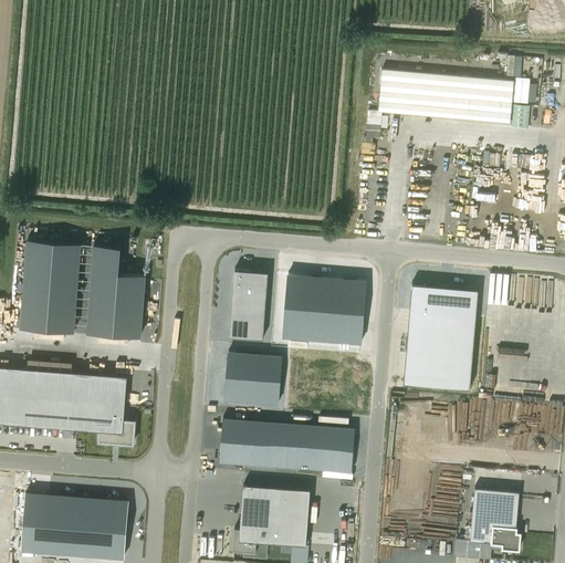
[(522,60),(514,59),(513,80),(521,80),(521,72),(519,72),(519,68),(521,68),(522,60)]
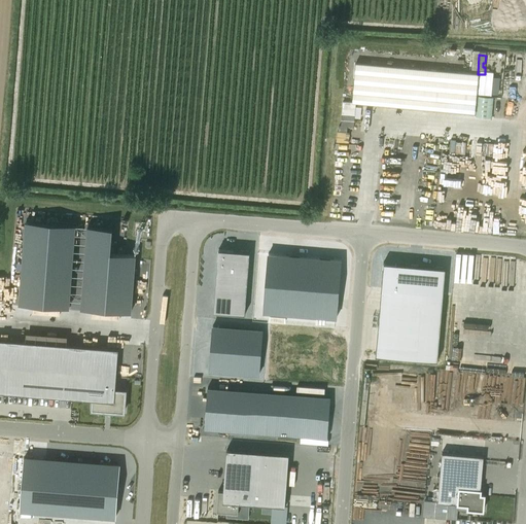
[(354,67),(351,105),(474,116),(478,77),(354,67)]
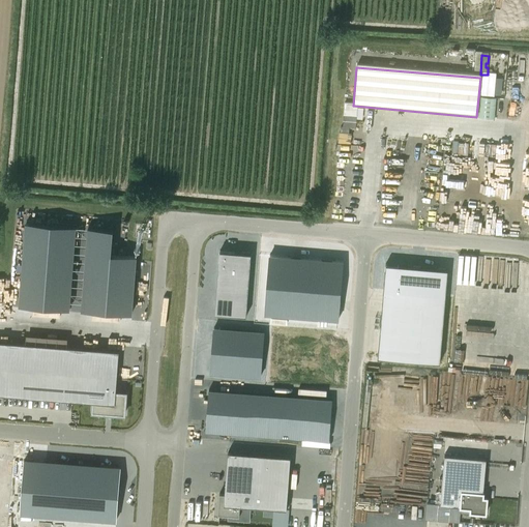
[(493,98),(495,76),(481,75),(479,97),(493,98)]
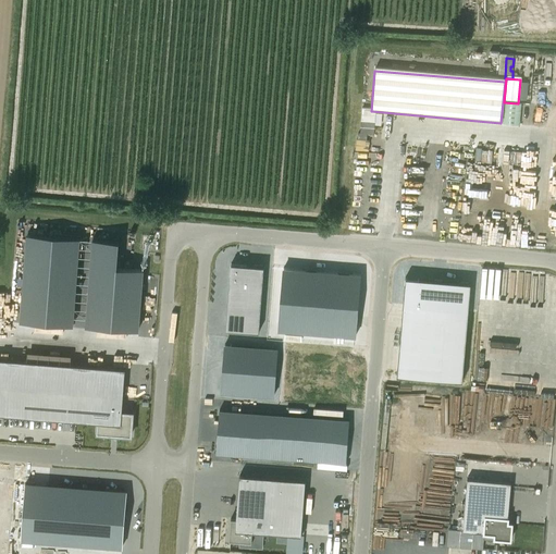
[(518,127),(520,107),(503,105),(502,126),(518,127)]
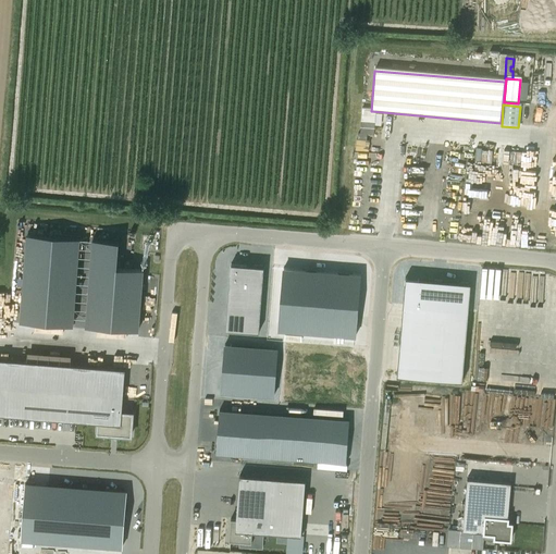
[(524,150),(506,149),(506,162),(523,162),(524,150)]
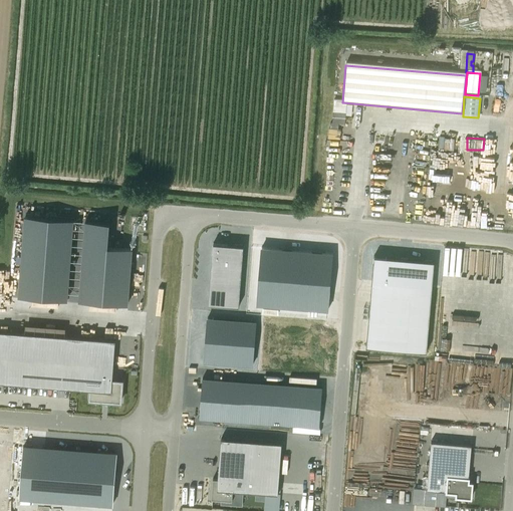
[(212,246),(208,306),(238,308),(242,248),(212,246)]
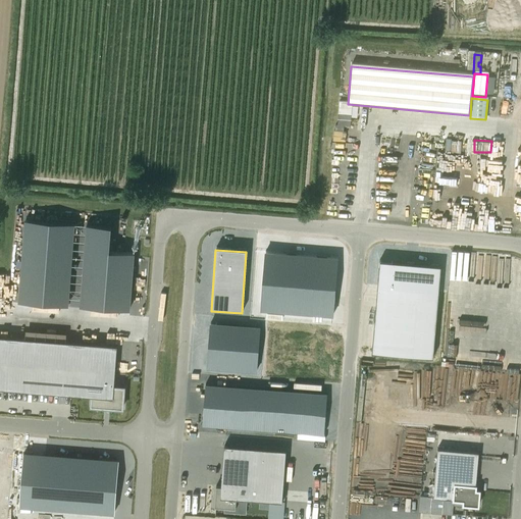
[(269,255),(265,307),(322,310),(326,260),(269,255)]
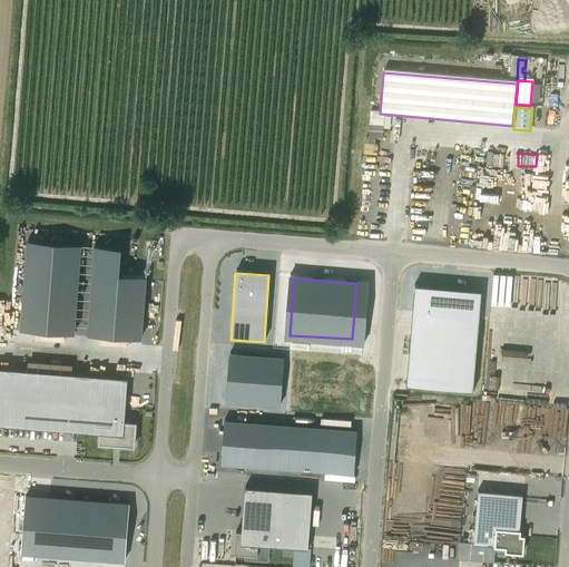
[(440,289),(406,289),(408,315),(440,316),(440,289)]
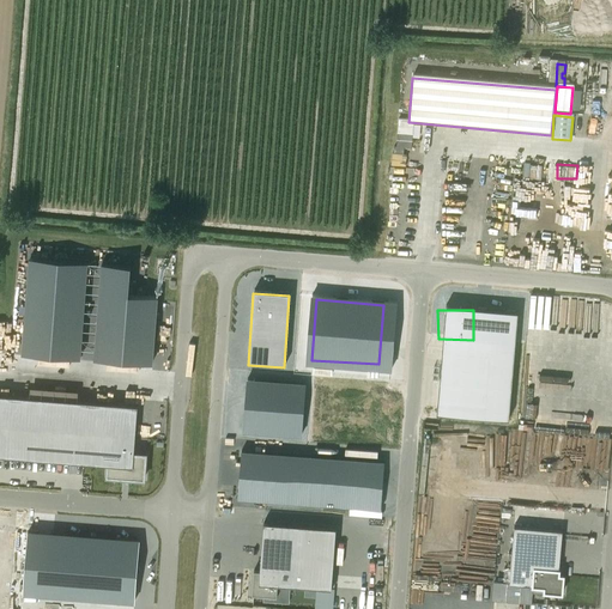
[(437,339),(432,407),(470,408),(473,341),(437,339)]
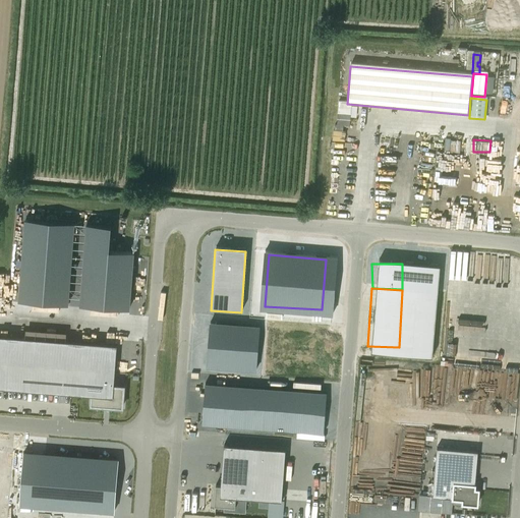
[(218,326),(215,372),(257,376),(258,327),(218,326)]
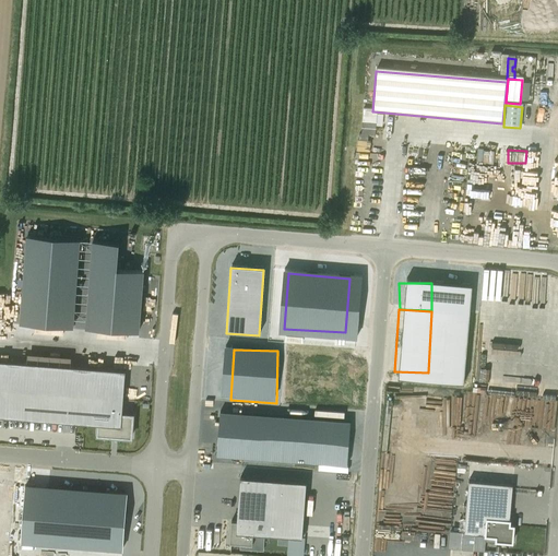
[(0,418),(98,426),(97,439),(133,441),(134,416),(122,415),(126,373),(0,363),(0,418)]
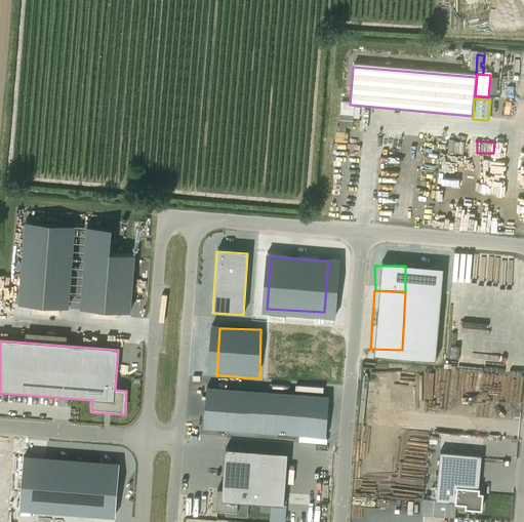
[(206,391),(203,431),(264,436),(267,395),(206,391)]
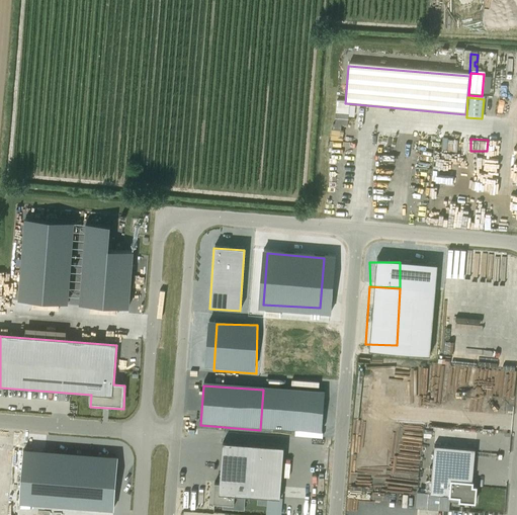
[(263,390),(260,430),(320,434),(324,395),(263,390)]
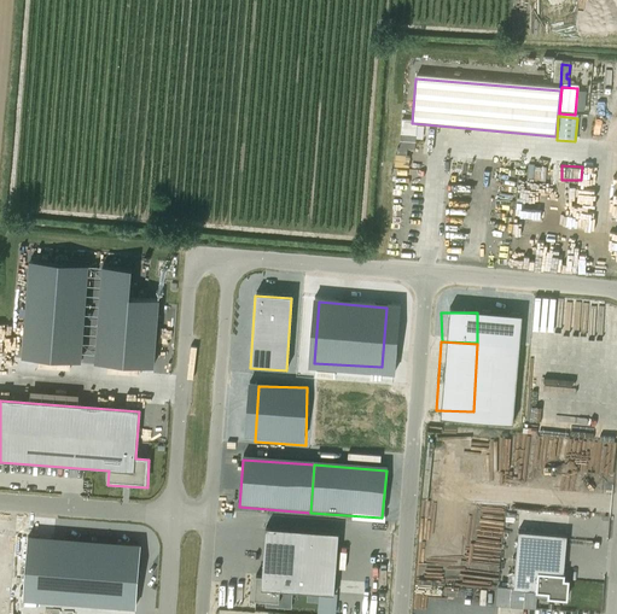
[(255,578),(254,602),(278,604),(278,592),(332,596),(337,534),(265,530),(261,579),(255,578)]
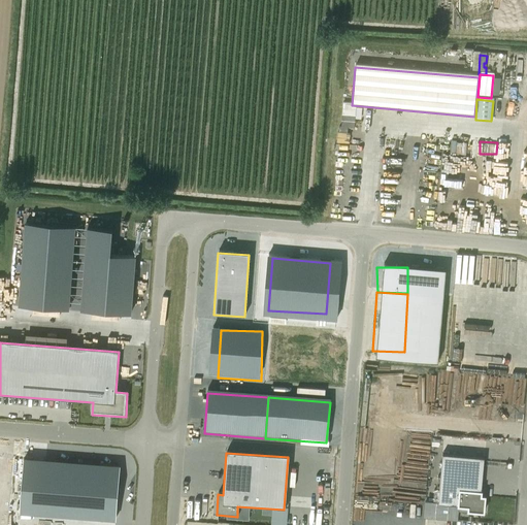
[(441,456),(437,505),(457,506),(456,507),(467,509),(467,513),(483,514),(484,498),(481,498),(482,494),(481,494),(484,460),(441,456)]
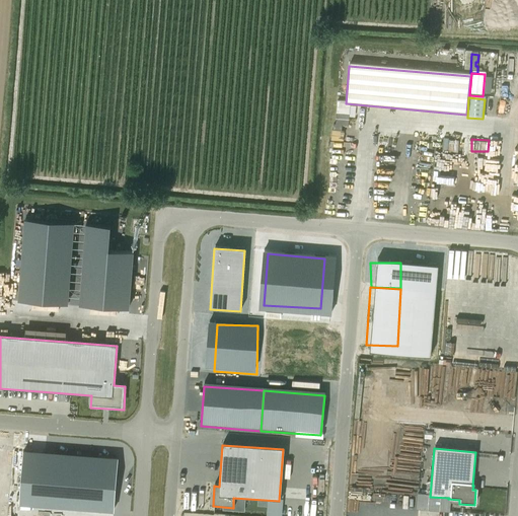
[(22,453),(18,505),(114,512),(118,460),(22,453)]
